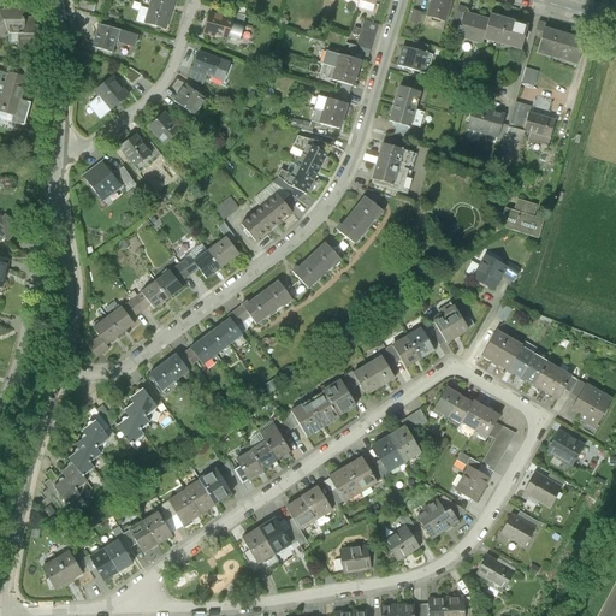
[(445,0),(431,0),(426,17),(445,23),(451,1),(445,0)]
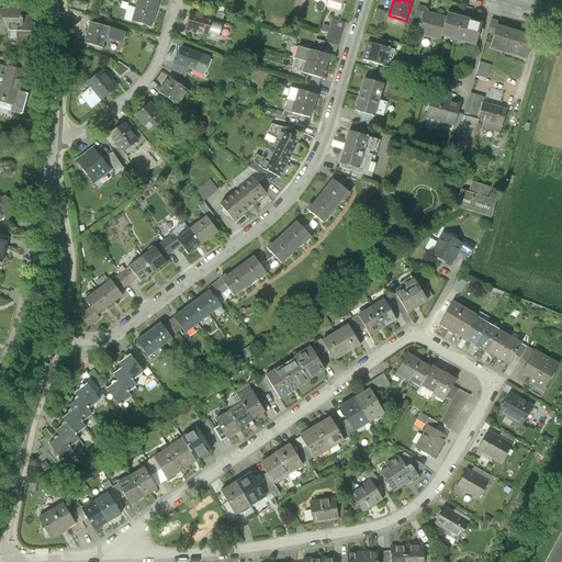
[(87,6),(74,1),(71,8),(85,12),(87,6)]
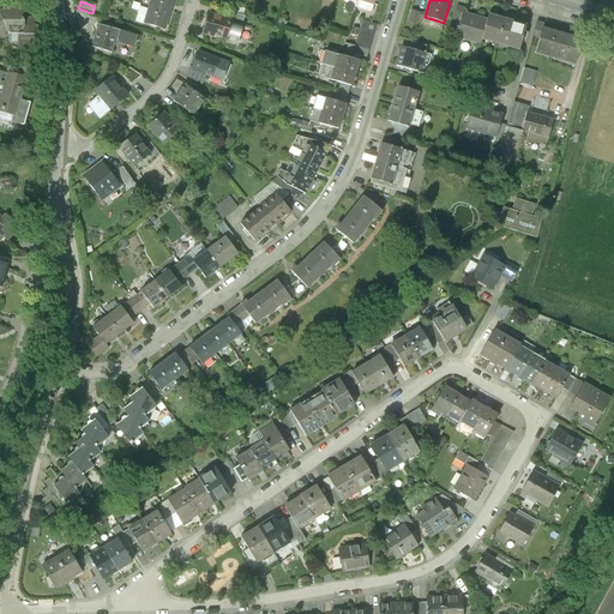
[(164,30),(172,7),(151,1),(149,8),(144,24),(164,30)]
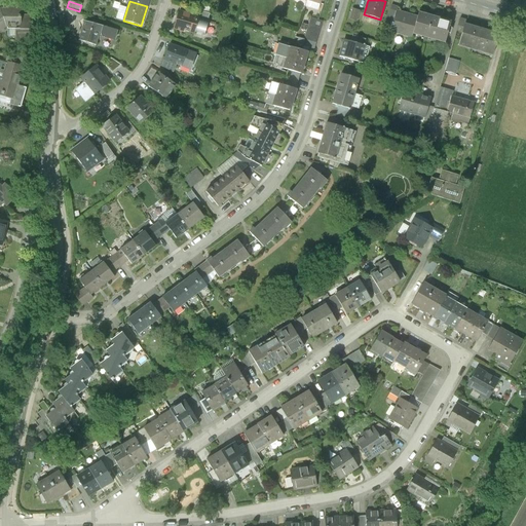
[(320,4),(307,1),(305,7),(317,10),(320,4)]
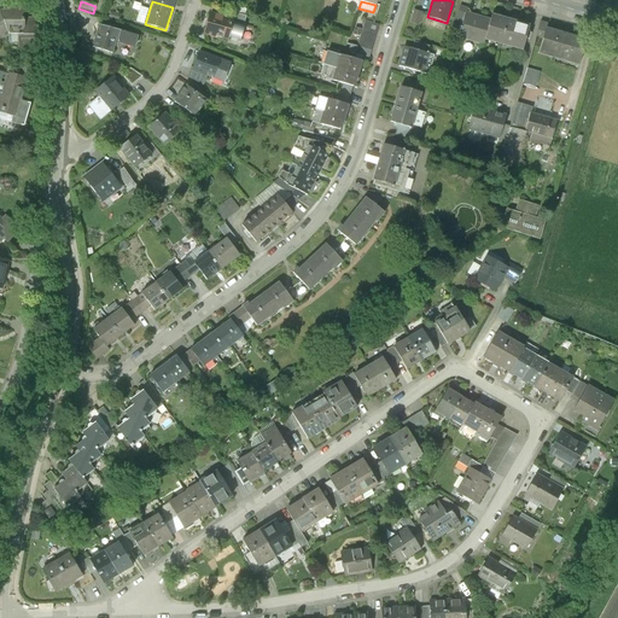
[(10,12),(0,12),(0,38),(9,31),(10,35),(19,35),(24,35),(24,18),(24,5),(10,5),(10,12)]
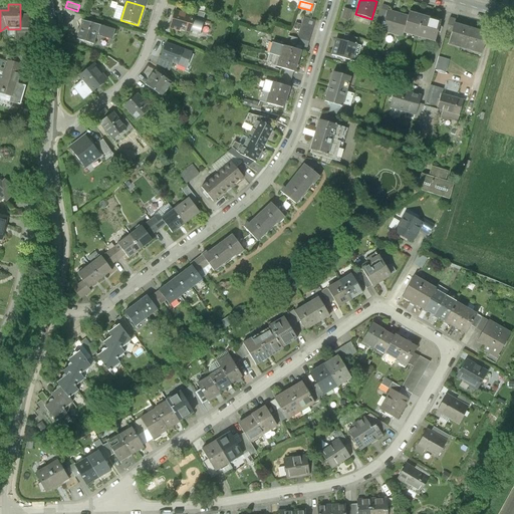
[(120,20),(124,7),(117,5),(113,18),(120,20)]
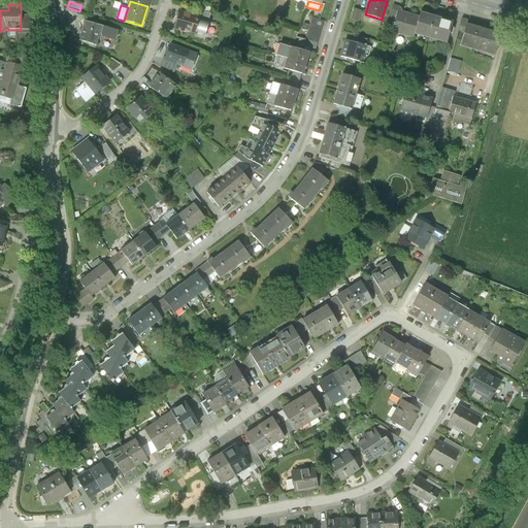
[(392,6),(387,24),(394,25),(398,11),(399,8),(392,6)]
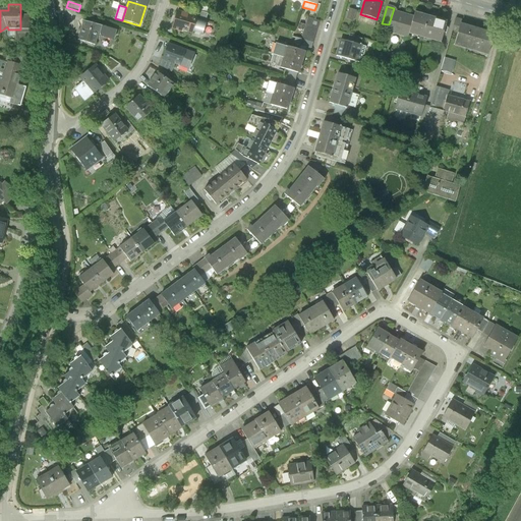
[(356,11),(349,9),(346,20),(353,22),(356,11)]
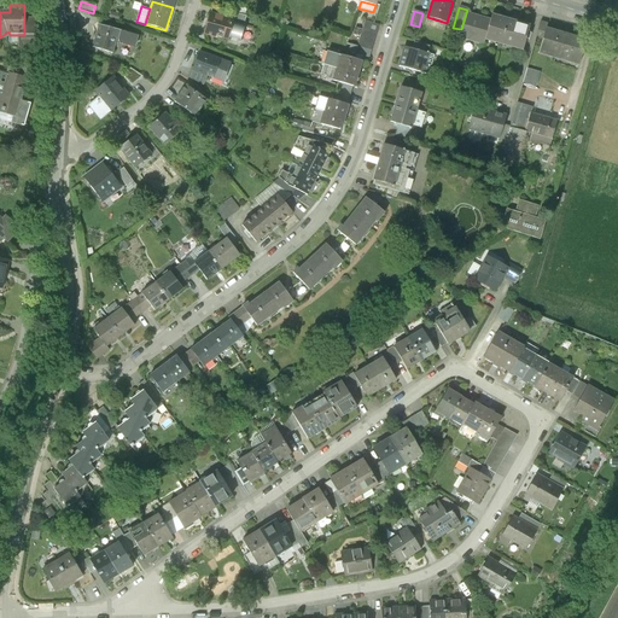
[(240,42),(244,27),(243,27),(232,23),(232,22),(223,19),(223,18),(210,13),(204,34),(215,38),(215,36),(227,40),(227,39),(240,42)]
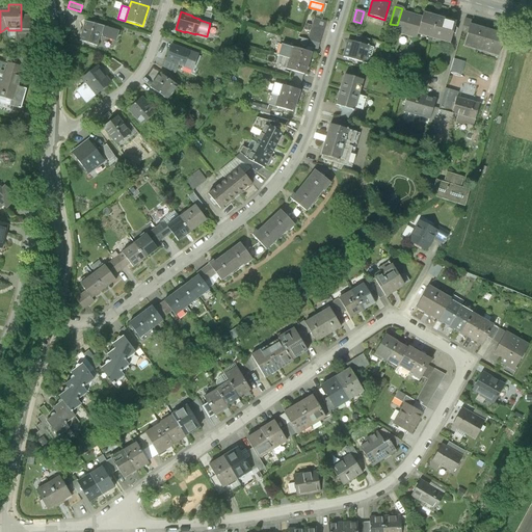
[(212,15),(202,11),(200,19),(200,20),(209,23),(212,15)]
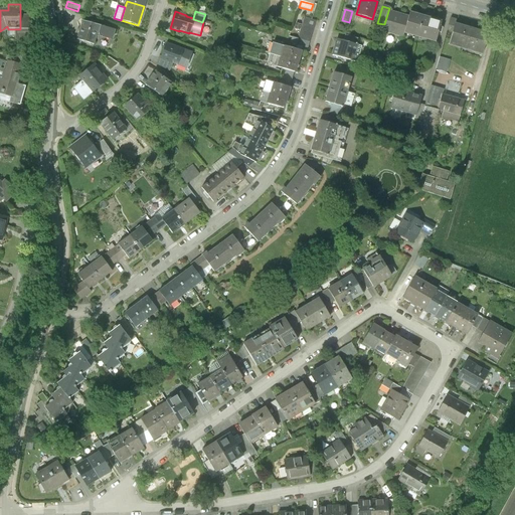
[(404,31),(408,17),(388,11),(384,24),(382,31),(402,36),(404,31)]
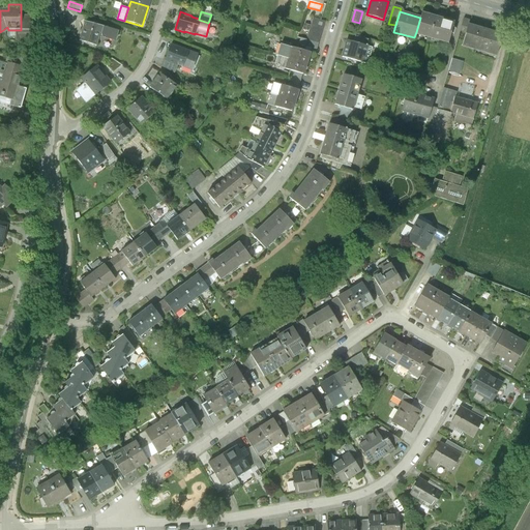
[(454,23),(421,13),(420,18),(416,32),(449,40),(454,23)]
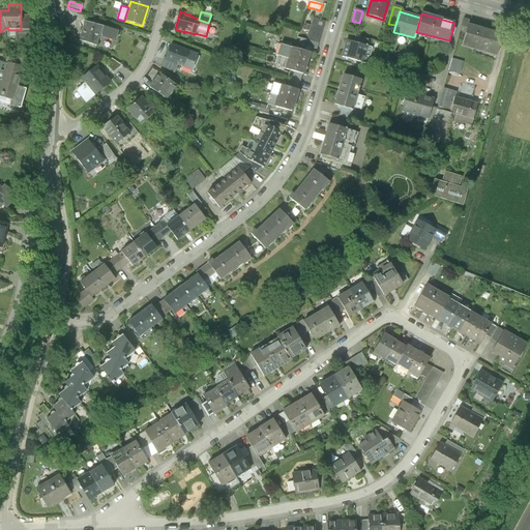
[(30,16),(21,16),(21,30),(17,30),(17,38),(17,43),(32,43),(32,24),(30,24),(30,16)]
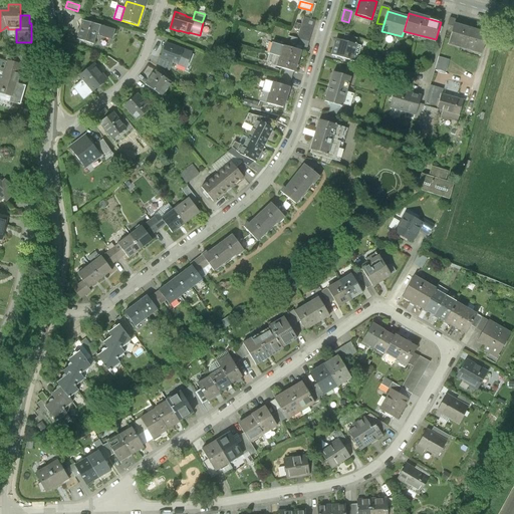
[(314,21),(303,18),(301,25),(300,31),(298,38),(296,45),(306,48),(314,21)]
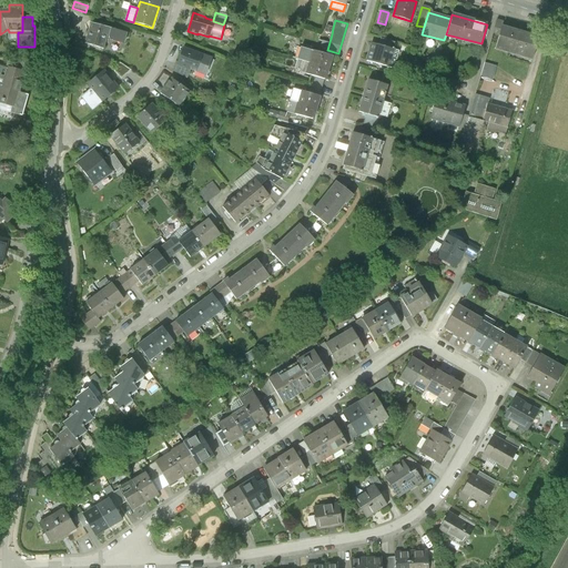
[(494,32),(499,34),(501,27),(504,21),(497,20),(494,32)]
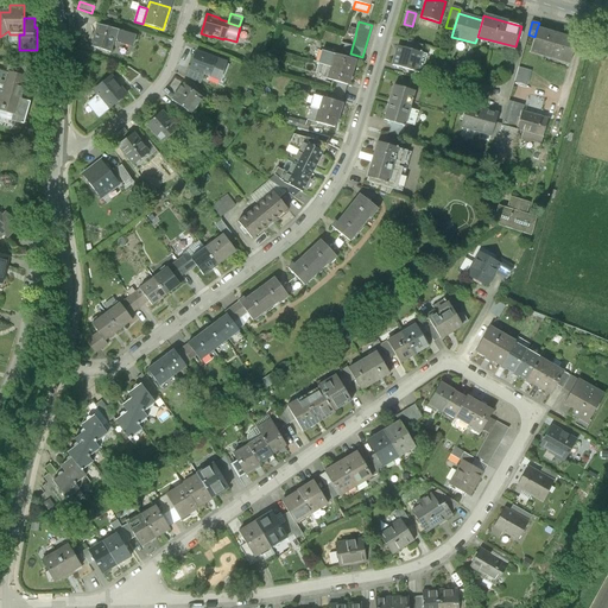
[(111,52),(114,38),(118,39),(119,44),(132,48),(135,36),(97,25),(90,48),(111,52)]
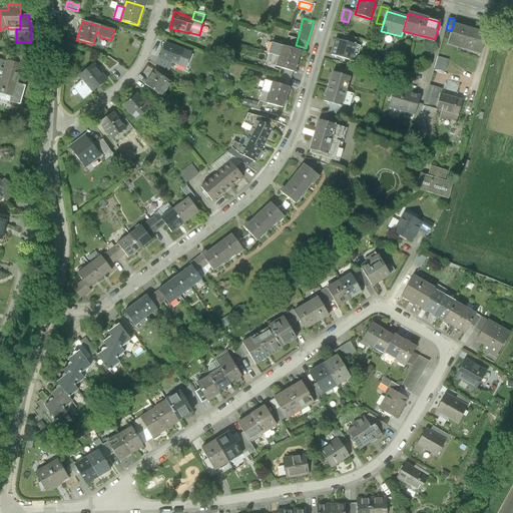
[(293,29),(300,31),(301,25),(295,23),(293,29)]
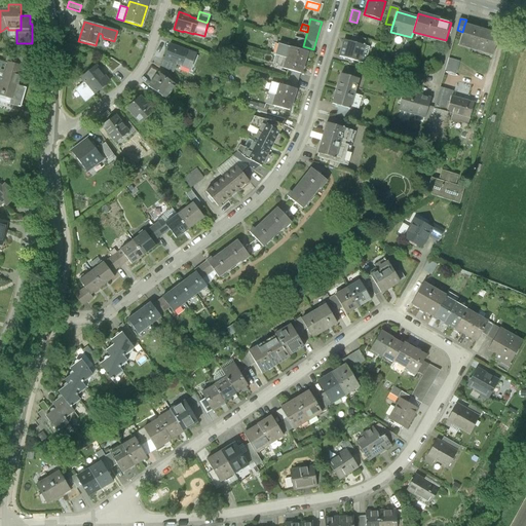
[(499,35),(464,25),(462,32),(459,45),(493,55),(499,35)]
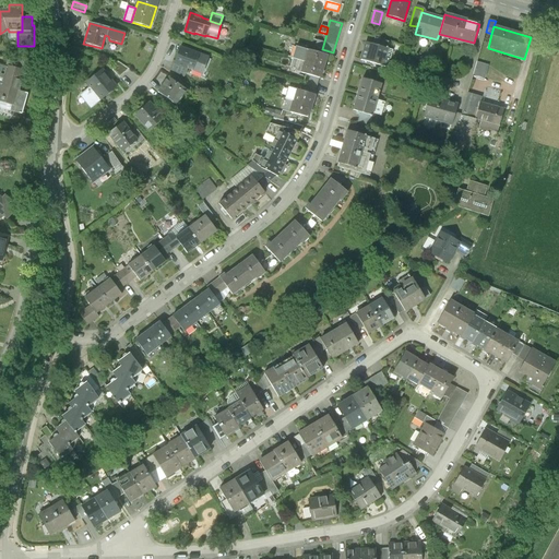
[(18,32),(9,32),(8,39),(10,40),(18,40),(18,32)]
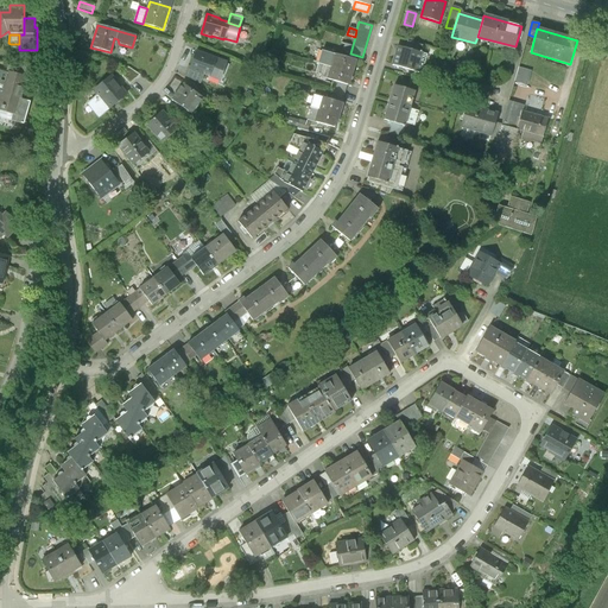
[(342,51),(350,54),(353,45),(344,43),(342,51)]
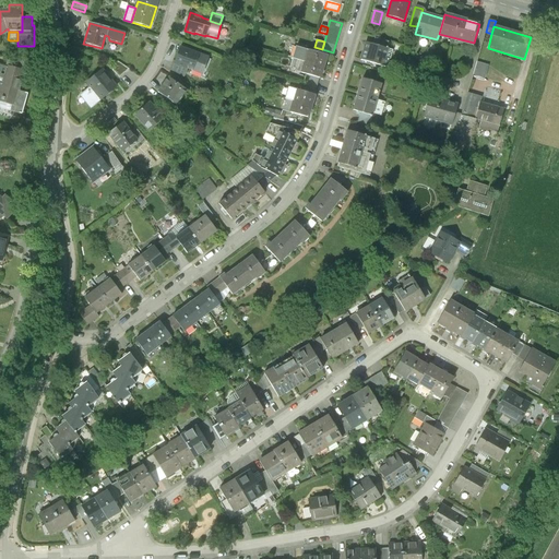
[(375,39),(373,45),(385,49),(388,43),(375,39)]
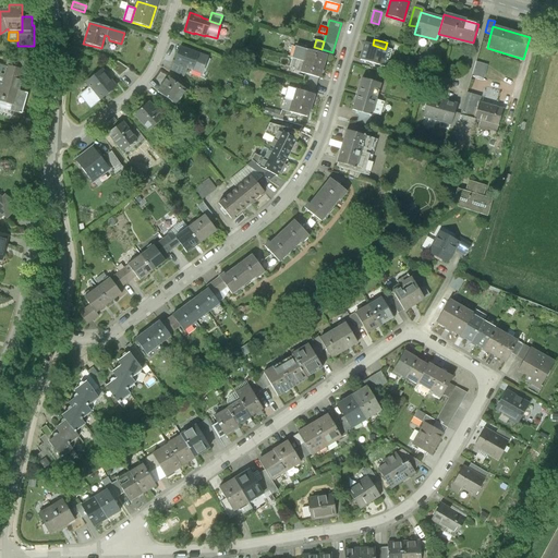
[(373,45),(365,43),(361,61),(387,69),(392,51),(385,49),(373,45)]
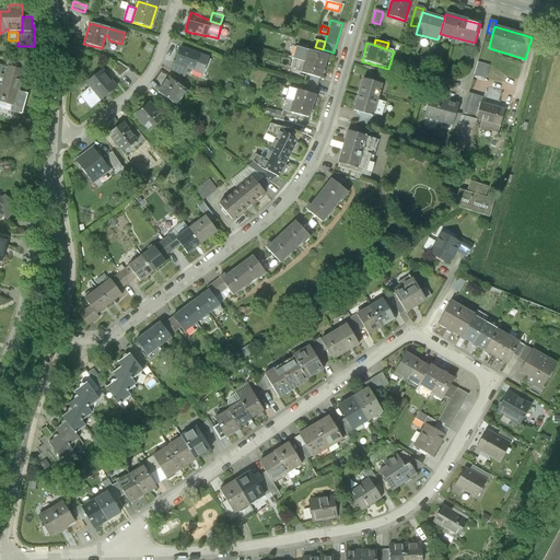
[(199,55),(181,48),(174,65),(187,69),(193,71),(193,70),(202,73),(208,59),(199,56),(199,55)]
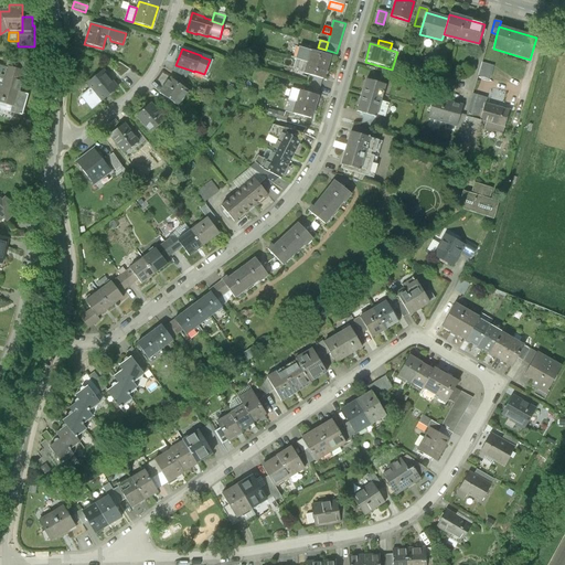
[(311,52),(299,49),(297,60),(309,63),(311,52)]
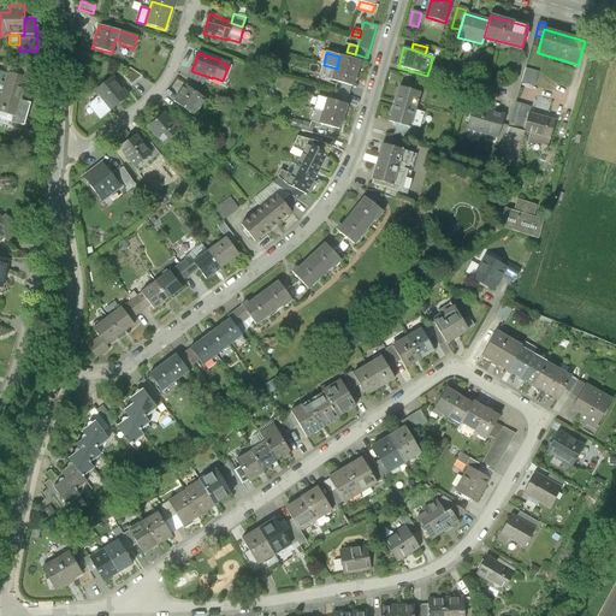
[(339,57),(337,69),(355,75),(359,63),(341,57),(339,57)]
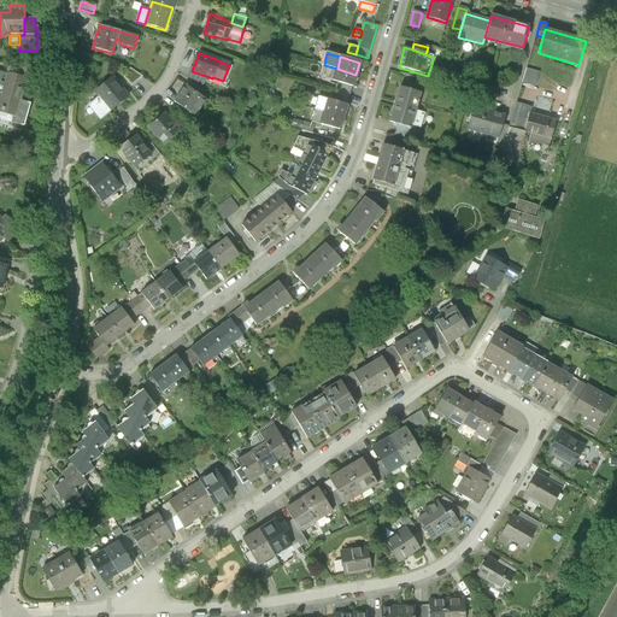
[(324,78),(334,81),(338,69),(324,65),(323,64),(319,75),(325,76),(324,78)]
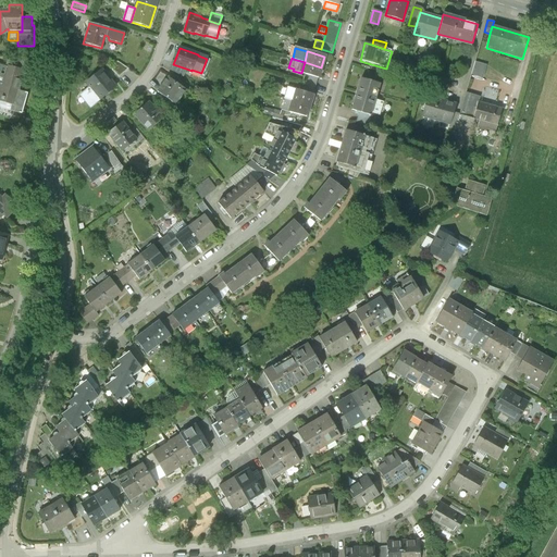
[(10,59),(8,66),(28,72),(32,62),(10,59)]
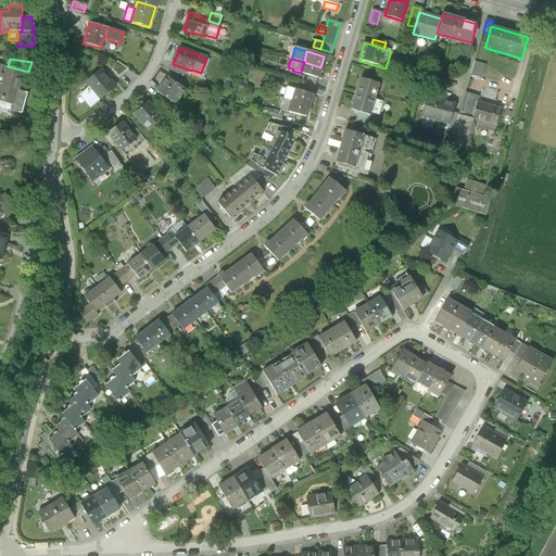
[(128,70),(117,62),(110,67),(118,77),(128,70)]
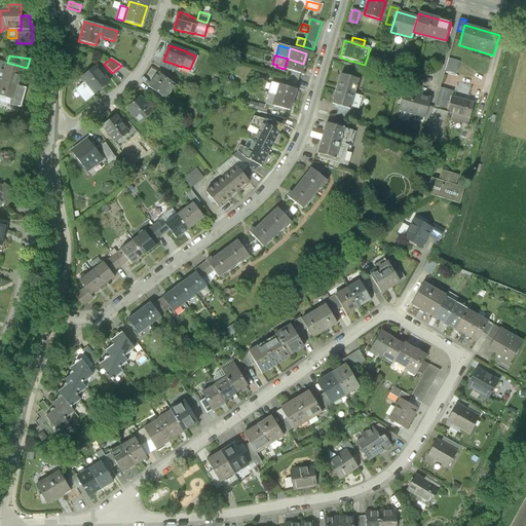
[(300,74),(303,64),(288,59),(285,69),(289,71),(300,74)]
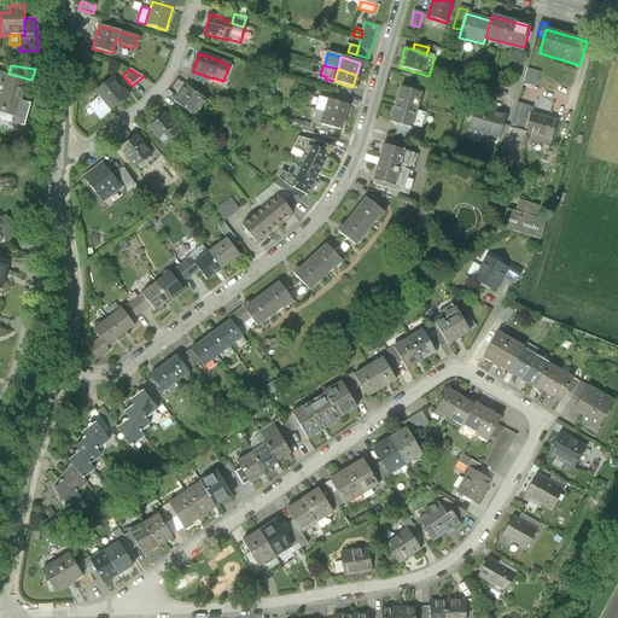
[(540,73),(526,69),(523,82),(536,86),(540,73)]
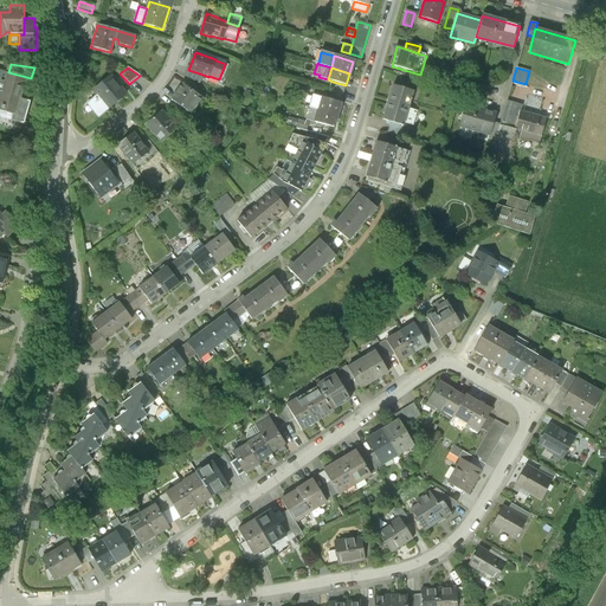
[(188,70),(186,77),(199,84),(202,75),(188,70)]
